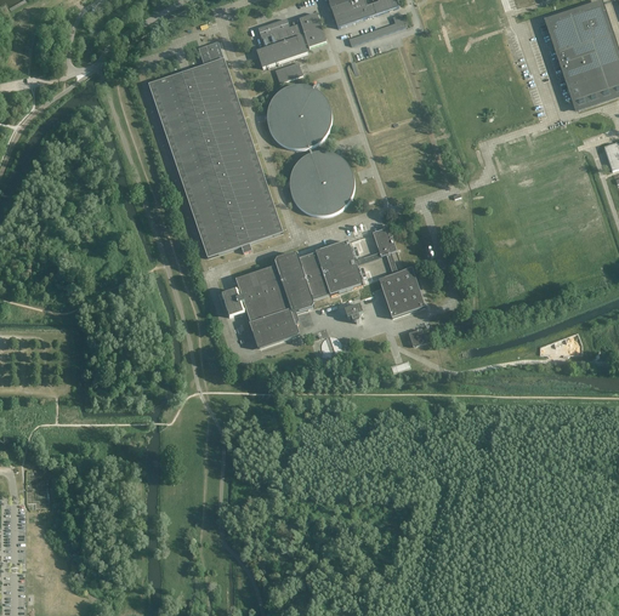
[(397,5),(396,0),(327,0),(336,26),(397,5)]
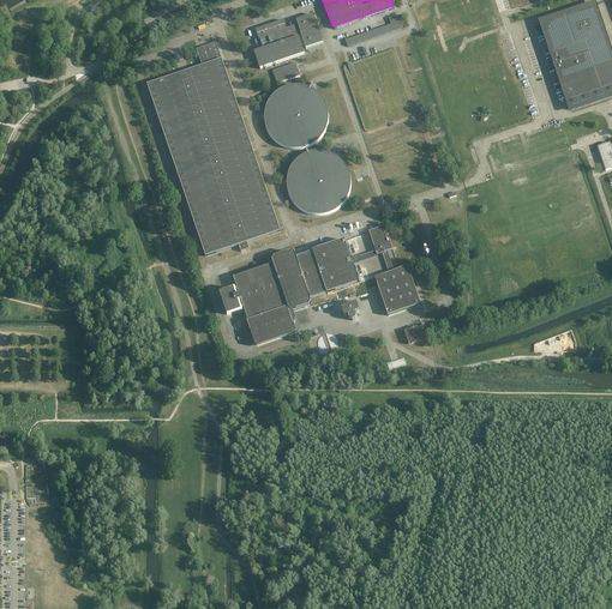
[(611,91),(611,59),(592,1),(539,19),(569,107),(611,91)]
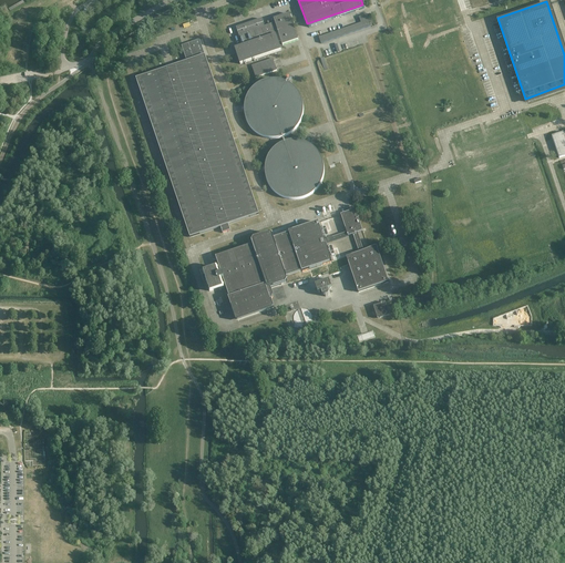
[(296,36),(295,31),(287,10),(271,16),(273,19),(269,20),(263,22),(260,14),(234,23),(240,42),(233,44),(238,60),(279,47),(276,39),(279,38),(280,41),(296,36)]
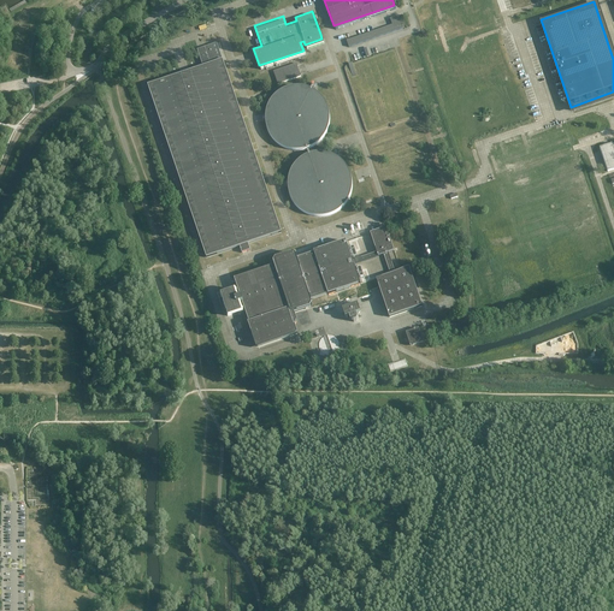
[(401,24),(399,19),(396,11),(388,15),(390,21),(382,23),(384,29),(384,30),(401,24)]
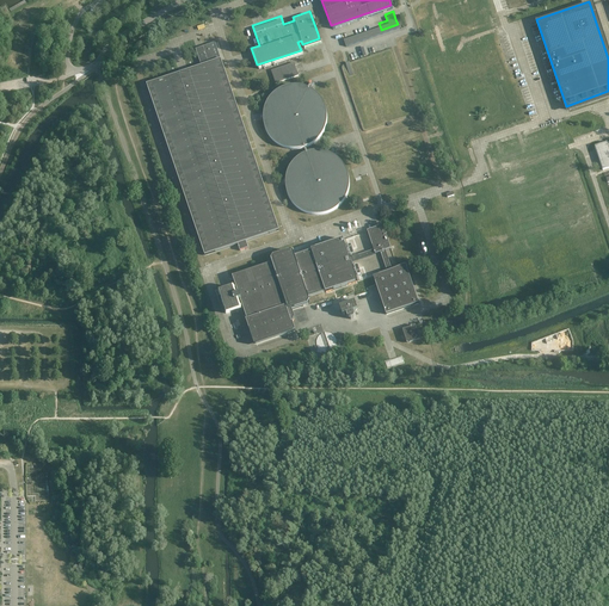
[(277,226),(263,184),(265,183),(263,175),(260,177),(246,137),(237,106),(239,105),(237,98),(234,99),(219,55),(213,38),(194,45),(198,61),(185,66),(185,67),(178,69),(145,80),(159,124),(157,125),(159,133),(161,131),(185,202),(183,203),(185,210),(186,210),(186,209),(188,209),(203,252),(235,240),(243,237),(244,236),(244,237),(277,226)]
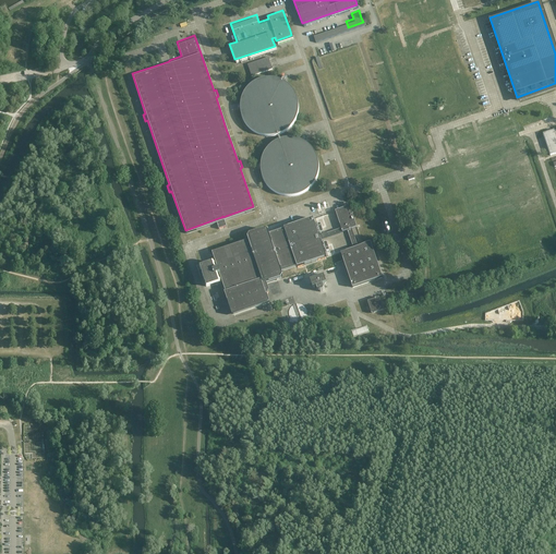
[(270,65),(266,55),(245,61),(250,72),(270,65)]
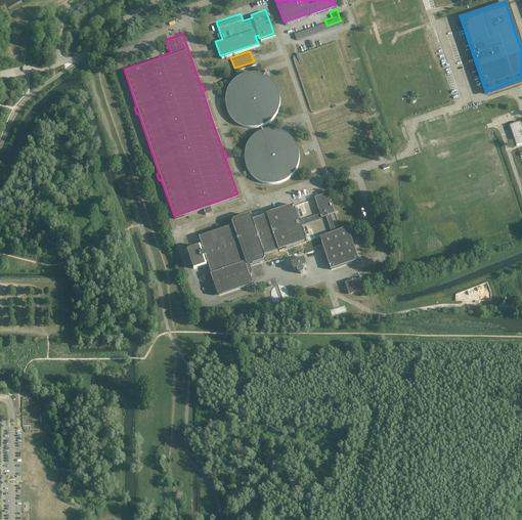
[(268,76),(266,75),(265,74),(264,73),(262,73),(261,72),(259,71),(257,71),(255,71),(254,70),(253,70),(251,70),(249,70),(248,71),(247,71),(245,71),(244,71),(242,72),(241,72),(240,73),(238,73),(237,74),(236,74),(234,76),(233,77),(231,78),(230,79),(229,81),(228,83),(227,83),(227,84),(226,85),(226,87),(225,87),(225,88),(225,90),(224,90),(224,92),(224,93),(224,94),(224,95),(224,96),(224,98),(224,99),(224,100),(224,102),(225,104),(225,105),(225,106),(226,107),(226,110),(227,111),(227,112),(228,113),(229,114),(230,115),(231,116),(231,117),(232,118),(233,119),(235,120),(236,121),(238,122),(240,122),(241,123),(243,123),(245,124),(246,124),(247,124),(249,125),(251,125),(252,125),(254,125),(255,124),(256,124),(258,124),(260,123),(261,123),(263,122),(264,121),(266,120),(267,119),(268,119),(270,117),(271,116),(272,115),(273,114),(273,113),(274,112),(275,111),(275,109),(276,107),(277,105),(277,104),(277,102),(278,101),(278,100),(278,98),(278,97),(278,96),(278,94),(278,93),(277,92),(277,90),(276,88),(276,87),(275,86),(275,85),(274,83),(273,82),(272,81),(272,80),(270,78),(269,77),(268,76)]
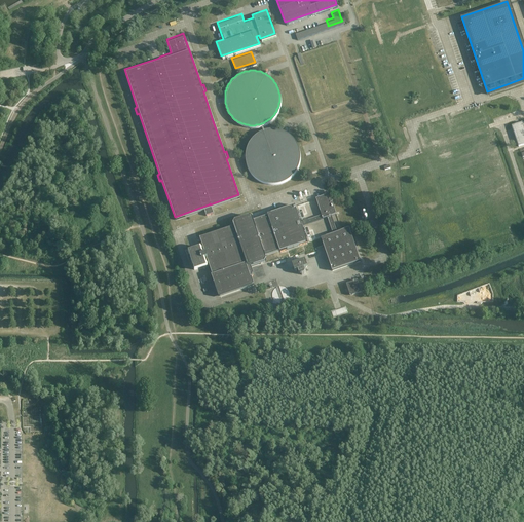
[(523,140),(523,129),(520,118),(510,122),(517,143),(523,140)]
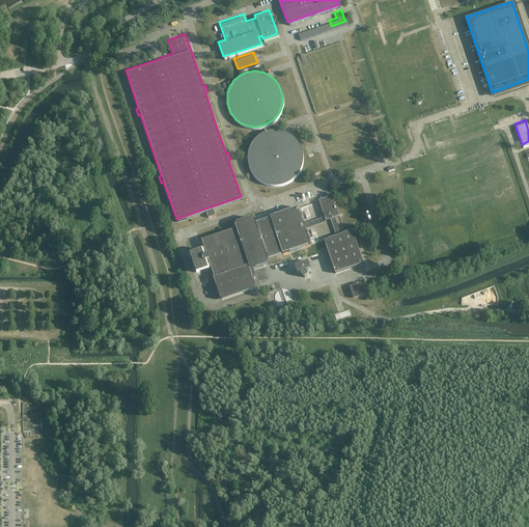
[(291,134),(289,133),(288,132),(287,132),(285,131),(284,130),(282,129),(281,129),(279,129),(278,128),(276,128),(275,128),(273,128),(271,128),(270,129),(268,129),(266,129),(263,130),(261,131),(260,131),(259,132),(258,133),(256,134),(254,135),(253,137),(252,138),(251,139),(251,140),(250,140),(250,142),(249,142),(248,144),(248,146),(247,147),(247,148),(247,149),(246,151),(246,153),(246,154),(246,155),(246,156),(246,157),(246,158),(246,159),(247,160),(247,161),(247,163),(247,164),(248,165),(248,166),(249,167),(250,169),(250,170),(251,172),(252,173),(253,174),(255,175),(256,176),(257,177),(258,178),(260,179),(261,181),(262,181),(265,182),(266,182),(268,183),(270,183),(272,183),(273,183),(275,183),(277,183),(278,183),(280,183),(281,182),(283,182),(284,181),(286,181),(287,179),(288,178),(289,177),(291,176),(293,175),(294,174),(295,173),(296,172),(297,171),(298,170),(298,168),(299,167),(300,166),(300,165),(300,164),(301,162),(301,161),(301,159),(301,158),(301,156),(301,155),(301,154),(301,151),(301,150),(301,149),(300,147),(300,146),(300,145),(299,144),(299,143),(298,141),(297,140),(296,138),(295,137),(294,137),(294,136),(293,135),(291,134)]
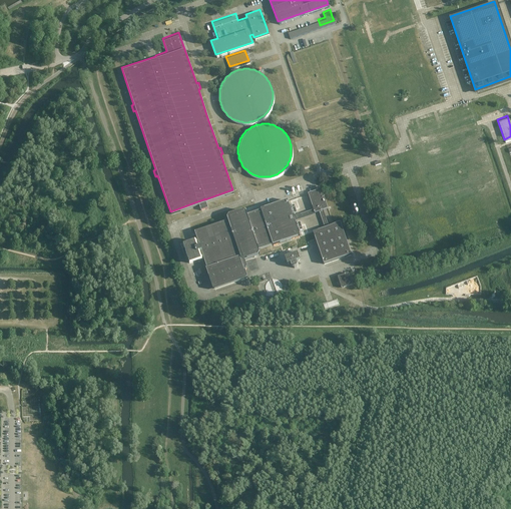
[(331,160),(341,157),(339,151),(329,155),(331,160)]
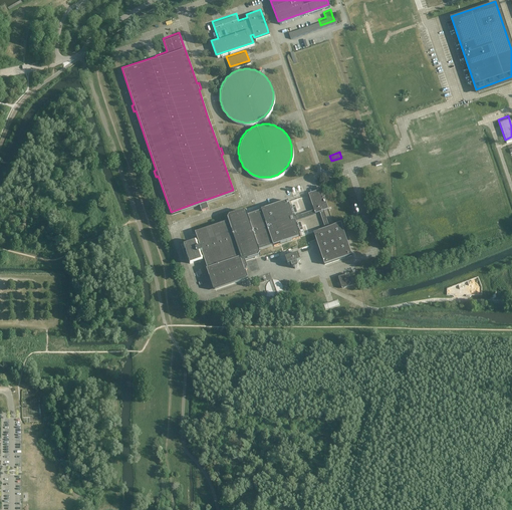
[(272,242),(296,234),(298,233),(293,217),(317,209),(318,209),(323,225),(312,229),(323,261),(350,252),(339,220),(338,220),(327,224),(322,208),(326,206),(320,187),(307,191),(312,207),(292,214),(286,198),(260,207),(260,208),(246,212),(245,209),(241,208),(228,212),(226,216),(227,218),(194,229),(197,239),(196,239),(192,241),(186,243),(183,244),(184,244),(186,250),(185,250),(185,251),(187,250),(187,253),(186,253),(186,254),(188,253),(189,259),(188,260),(192,259),(198,257),(201,255),(202,255),(206,265),(207,264),(207,266),(213,285),(245,275),(243,268),(244,267),(246,264),(243,258),(257,253),(258,250),(257,246),(272,242)]
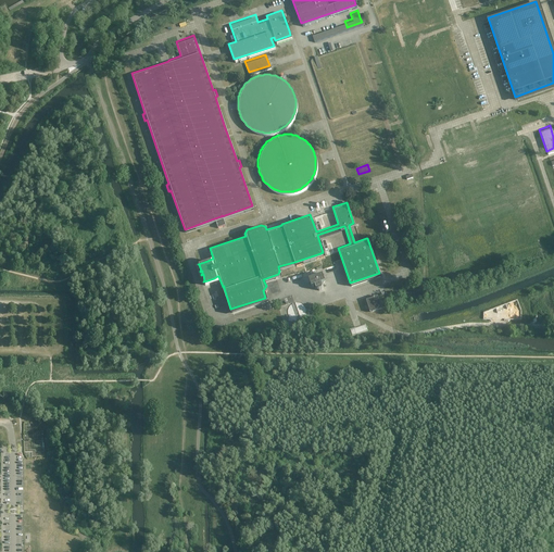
[(319,279),(323,278),(320,271),(316,273),(316,271),(314,270),(312,271),(311,273),(312,274),(307,276),(310,283),(313,281),(314,286),(317,287),(319,286),(320,284),(319,279)]
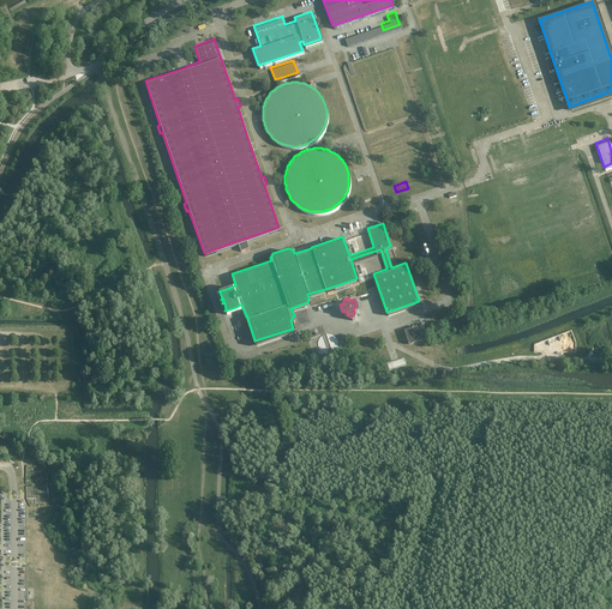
[(419,336),(415,323),(402,327),(407,341),(419,336)]
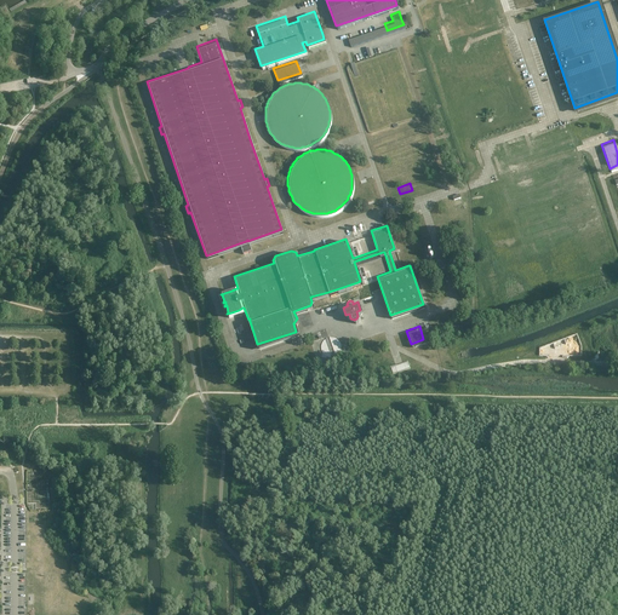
[(549,339),(538,343),(541,351),(548,348),(548,346),(551,345),(549,339)]
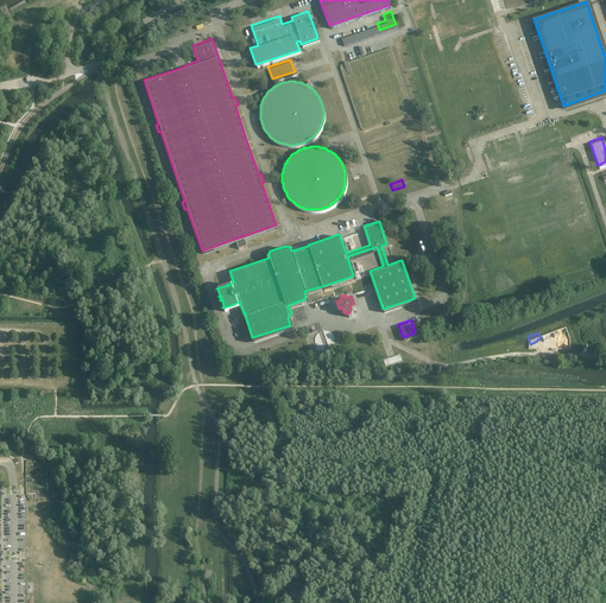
[(401,357),(398,349),(380,355),(383,363),(401,357)]
